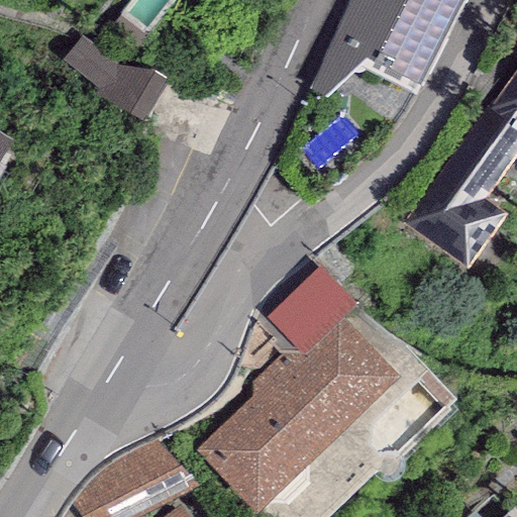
[(450,25),(394,0),(347,0),(308,91),(322,96),(366,59),(419,87),(450,25)]
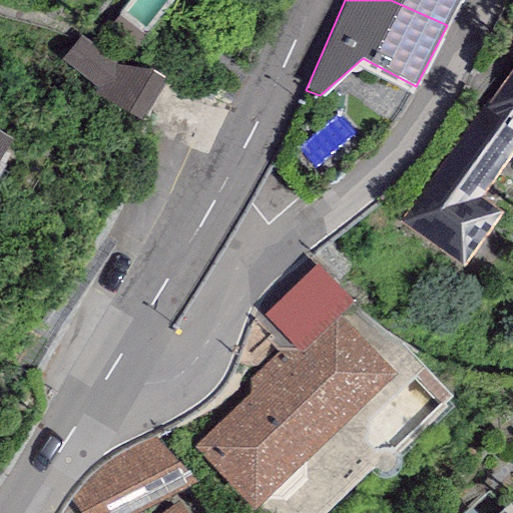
[(391,0),(447,25),(461,0),(391,0)]
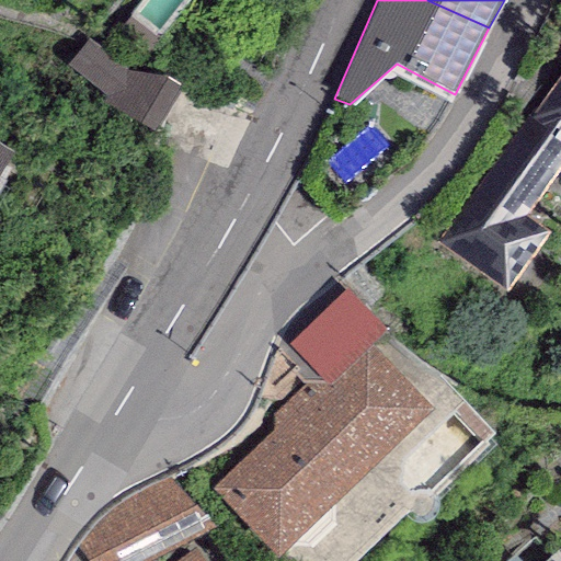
[(94,47),(75,81),(161,132),(181,99),(94,47)]
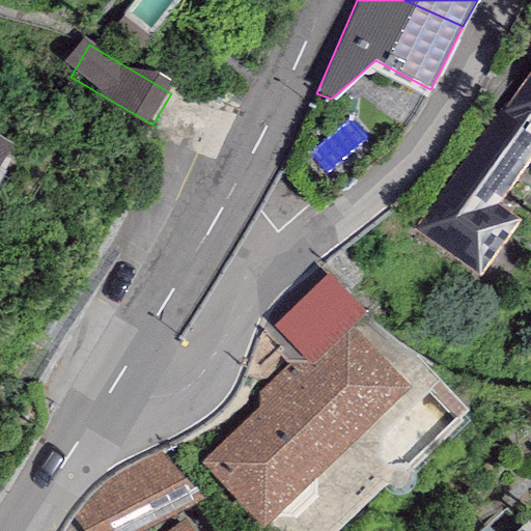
[(530,76),(507,109),(503,106),(413,229),(477,276),(518,221),(495,204),(530,155),(530,76)]
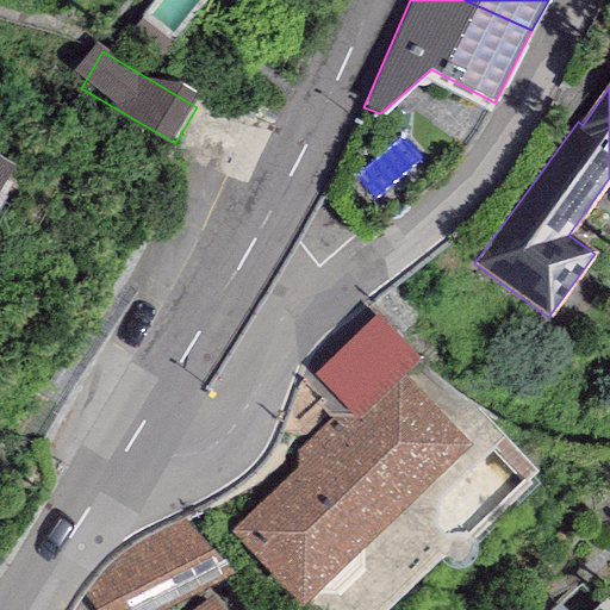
[(0,184),(12,165),(0,157),(0,184)]
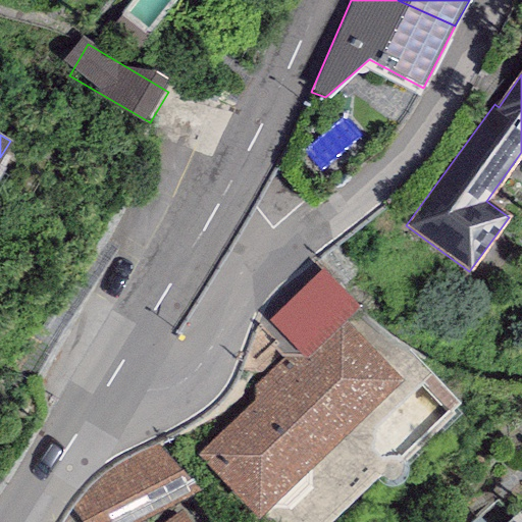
[(306,357),(345,321),(360,307),(322,268),(269,319),(306,357)]
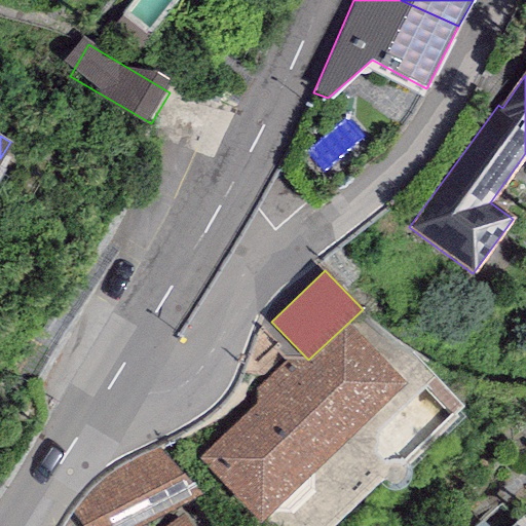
[(406,383),(347,324),(308,360),(284,362),(256,390),(254,406),(200,457),(259,523),(406,383)]
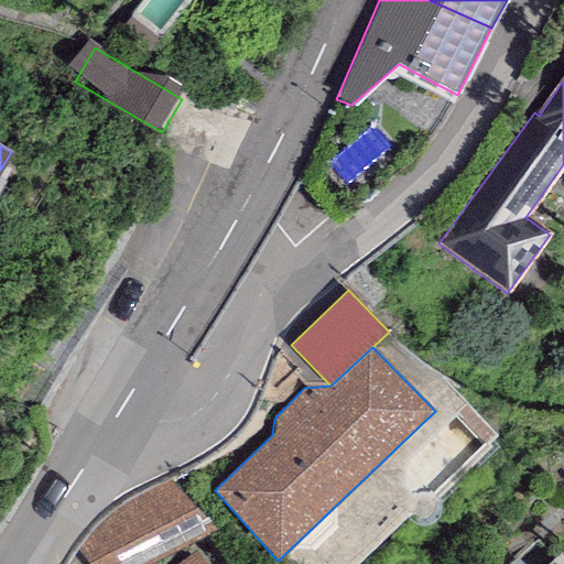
[(78,550),(88,563),(149,563),(216,530),(171,480),(118,508),(100,525),(78,550)]
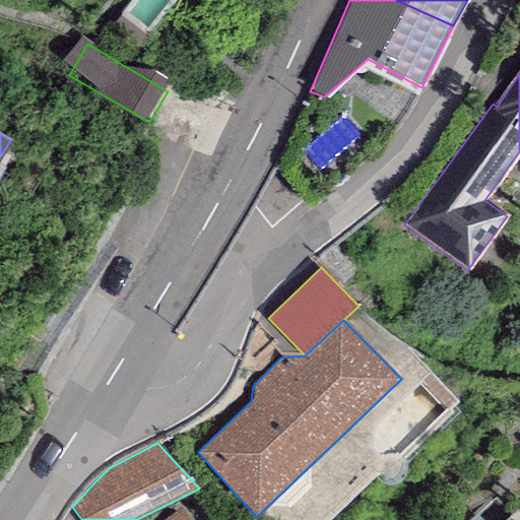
[(190,519),(181,507),(161,519),(190,519)]
